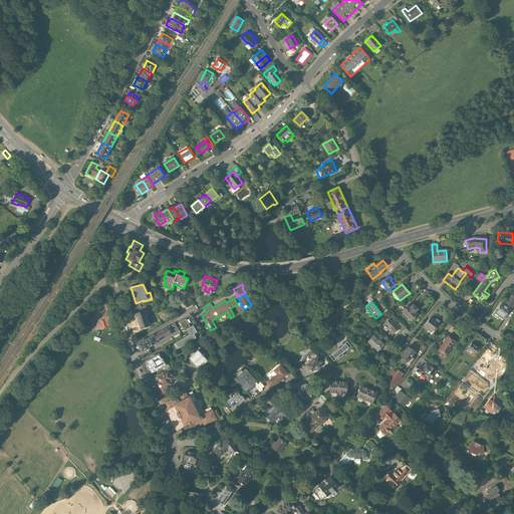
[(405,309),(403,311),(403,312),(412,321),(418,315),(416,312),(419,309),(414,304),(410,307),(408,306),(405,309)]
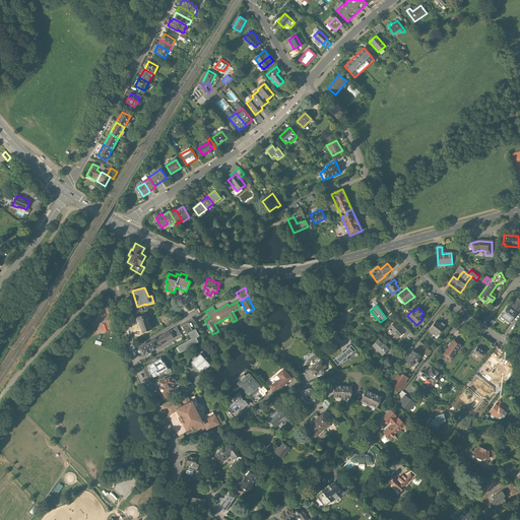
[(510,324),(517,314),(512,310),(508,308),(501,318),(510,324)]
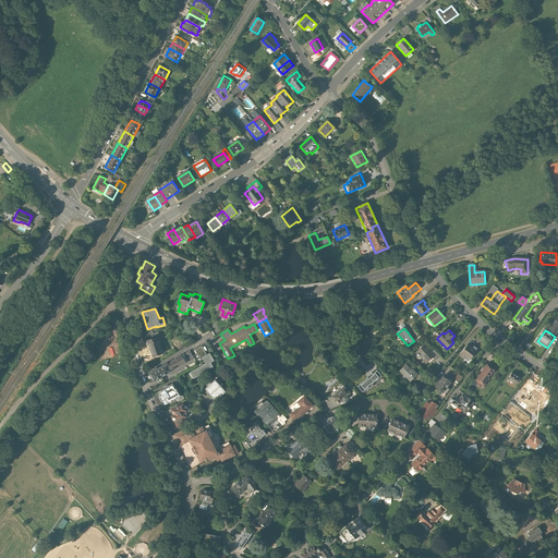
[(158,332),(153,334),(147,336),(142,338),(145,344),(146,344),(145,341),(157,337),(158,340),(160,339),(158,332)]
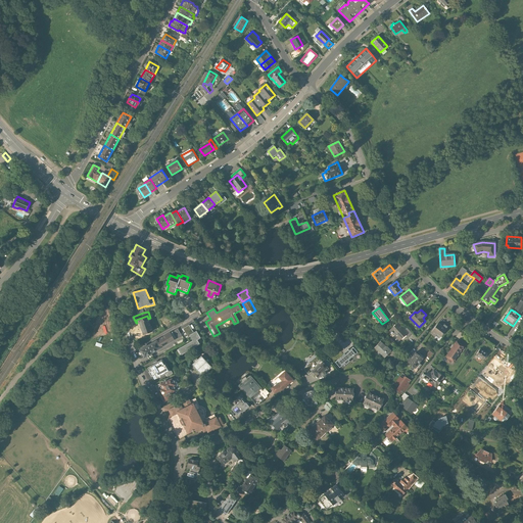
[(147,316),(136,320),(137,323),(139,322),(143,334),(152,331),(148,319),(147,316)]
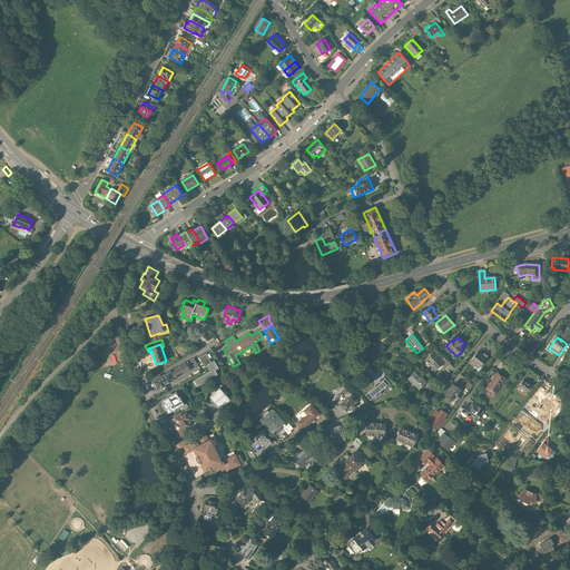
[(434,353),(425,361),(435,372),(443,364),(444,364),(441,360),(434,353)]
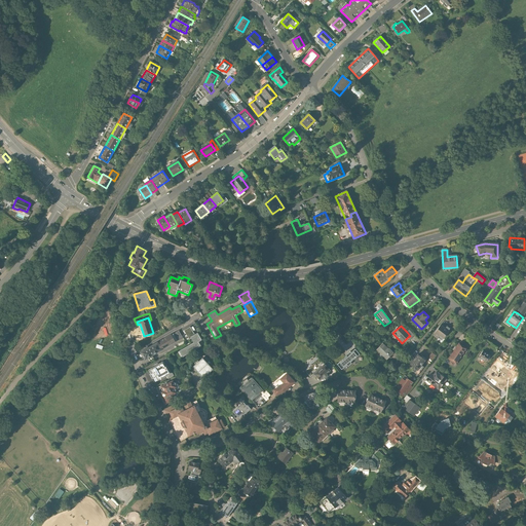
[(440,326),(434,335),(438,338),(440,336),(444,339),(450,329),(446,326),(444,329),(440,326)]
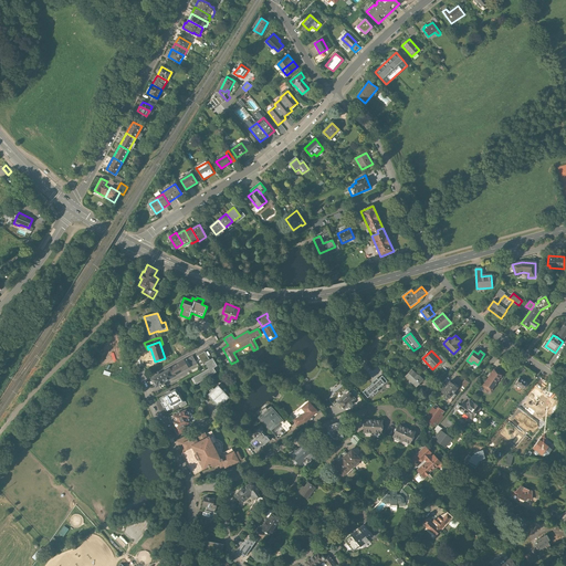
[(205,352),(198,356),(203,366),(206,365),(205,363),(210,360),(205,352)]
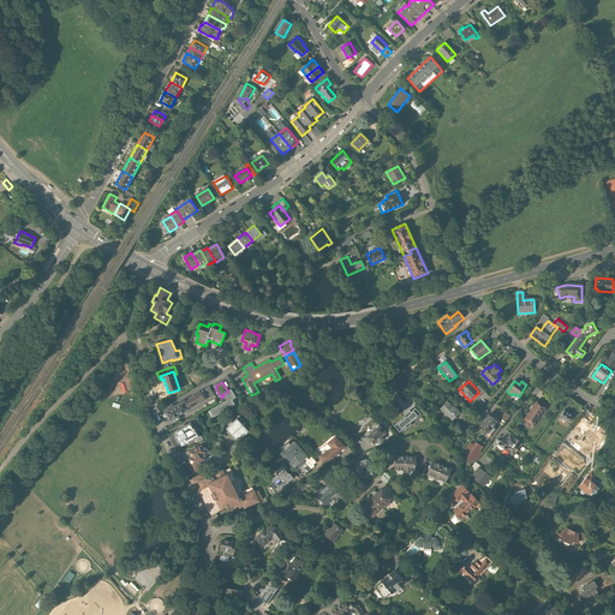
[(210,387),(202,392),(207,400),(215,395),(210,387)]
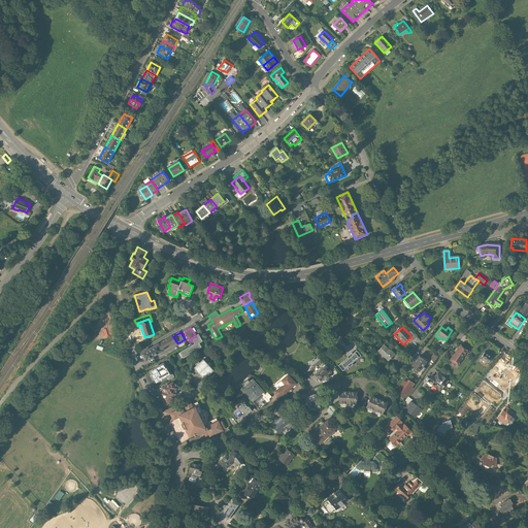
[(196,336),(191,338),(192,340),(194,343),(179,353),(182,352),(185,357),(184,358),(184,359),(202,348),(199,343),(202,341),(198,334),(196,336)]
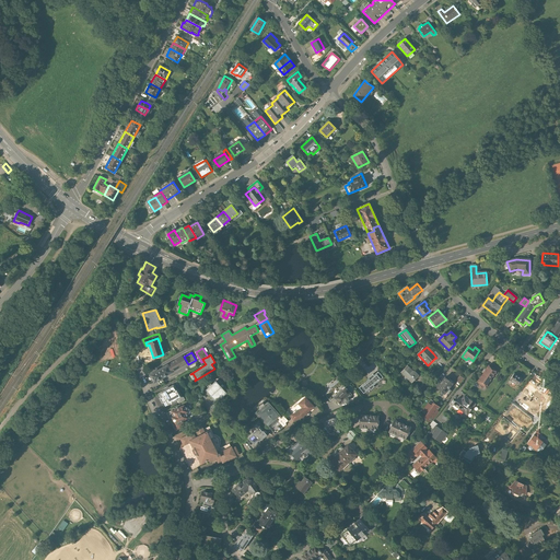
[(499,360),(493,356),(489,361),(496,365),(499,360)]
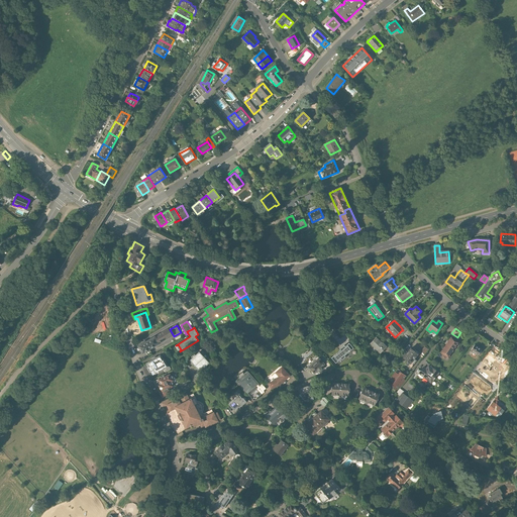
[(170,329),(157,336),(161,344),(174,336),(170,329)]
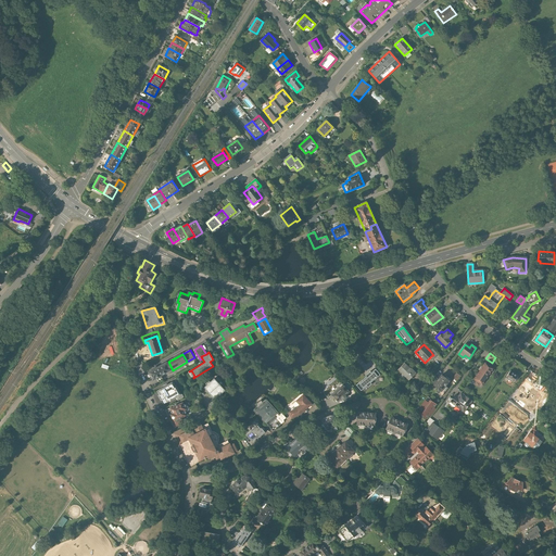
[(153,371),(149,374),(154,381),(158,379),(159,380),(163,378),(162,376),(173,370),(168,362),(156,368),(156,367),(152,370),(153,371)]
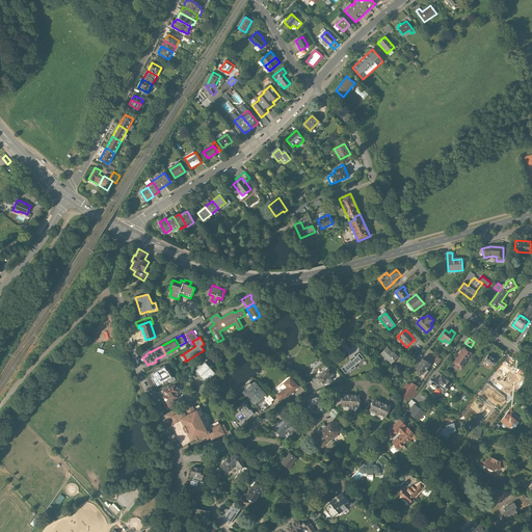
[(464,347),(453,363),(461,369),(472,352),(464,347)]
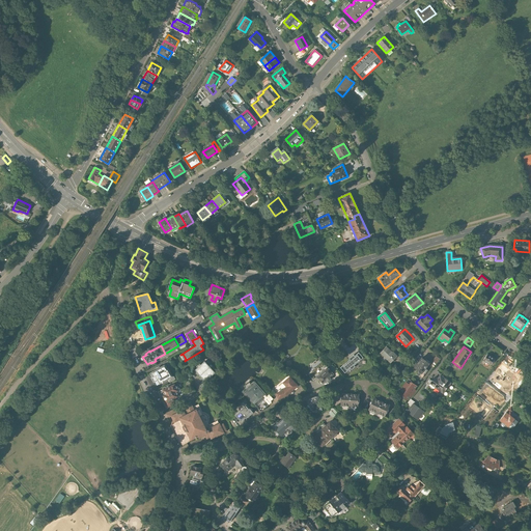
[(387,347),(381,354),(391,364),(397,357),(393,353),(392,353),(387,347)]
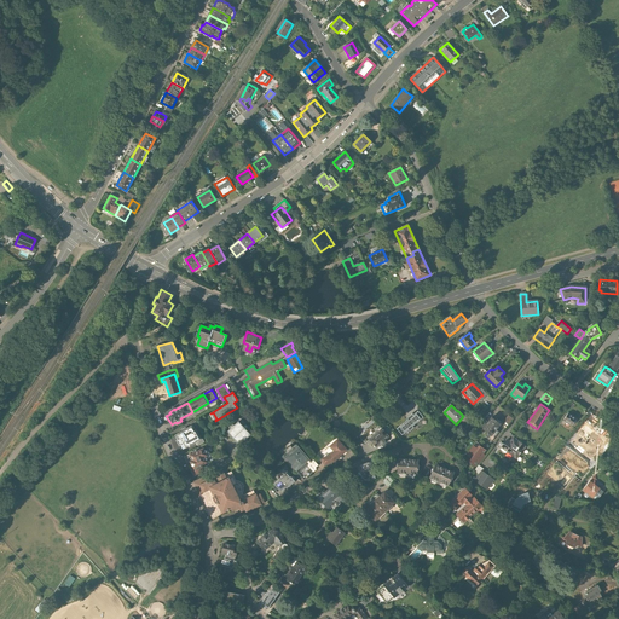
[(412,414),(406,418),(408,420),(397,429),(401,435),(409,431),(410,432),(414,428),(412,427),(423,417),(418,411),(414,415),(412,414)]
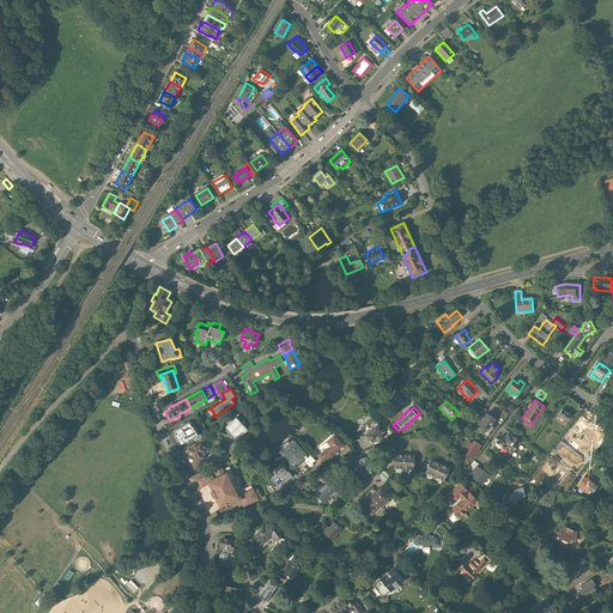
[(564,410),(559,417),(566,423),(571,416),(564,410)]
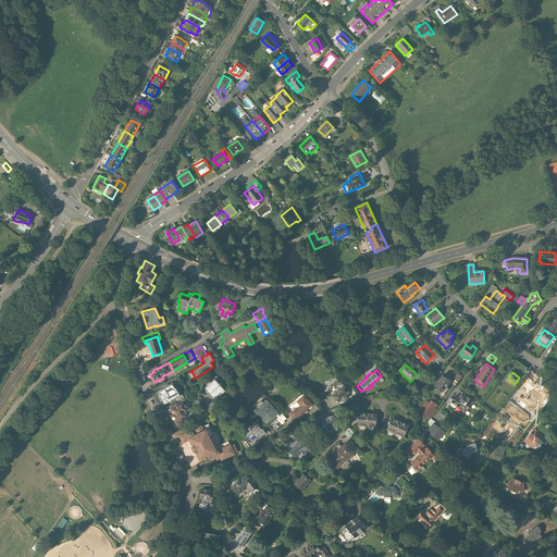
[(450,382),(443,376),(435,386),(443,393),(450,382)]
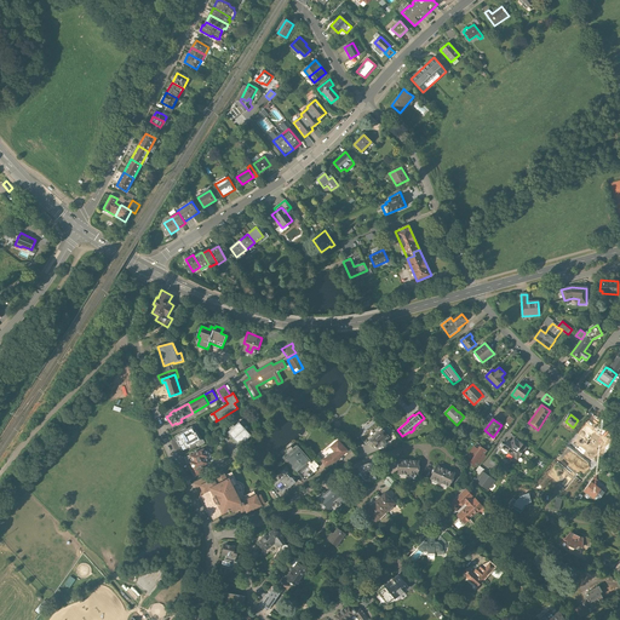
[(244,428),(239,423),(234,426),(233,425),(229,429),(230,430),(228,432),(234,440),(245,429),(244,428)]
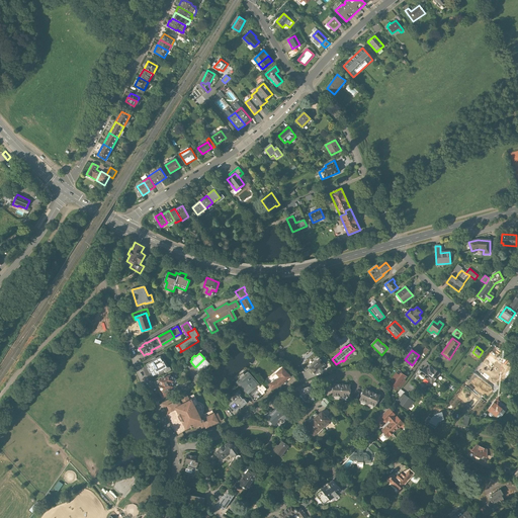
[(306,372),(310,368),(315,374),(325,365),(314,353),(305,360),(305,362),(303,364),(303,367),(306,372)]
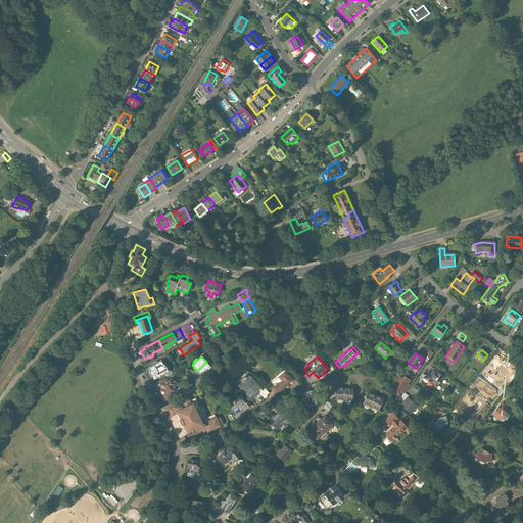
[(147,368),(154,381),(171,372),(162,359),(147,368)]
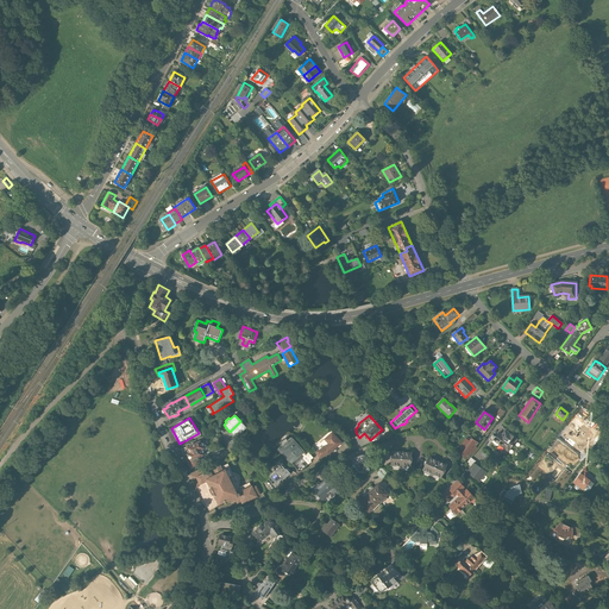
[(595,434),(577,420),(565,433),(584,449),(595,434)]
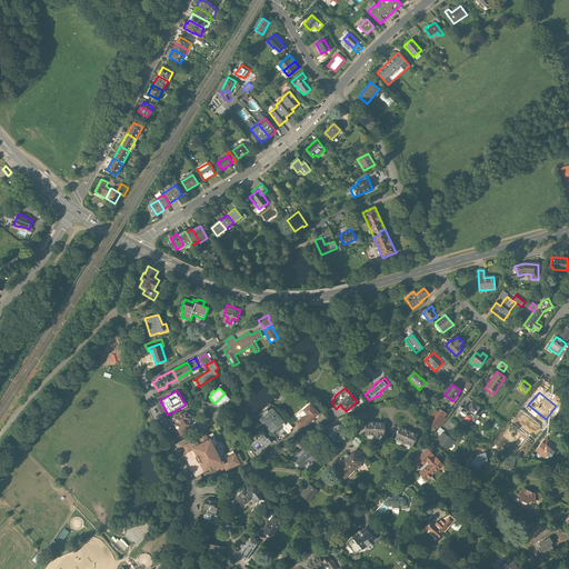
[(226,395),(225,393),(215,403),(220,409),(221,408),(223,407),(225,408),(228,405),(227,403),(230,400),(226,395)]
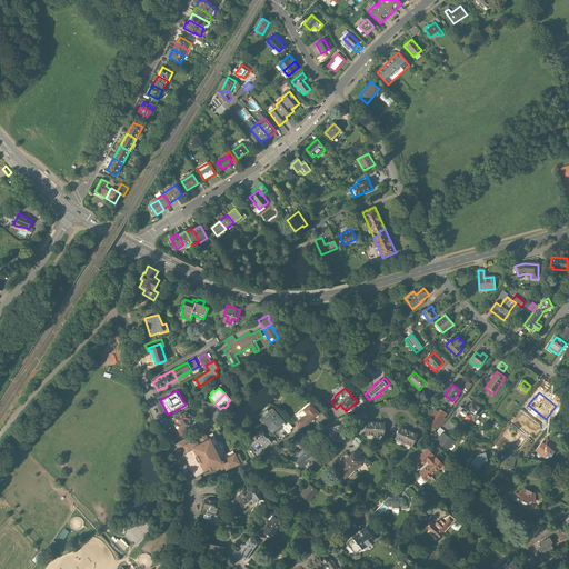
[(483,411),(472,402),(469,407),(467,405),(463,409),(461,412),(475,422),(483,411)]
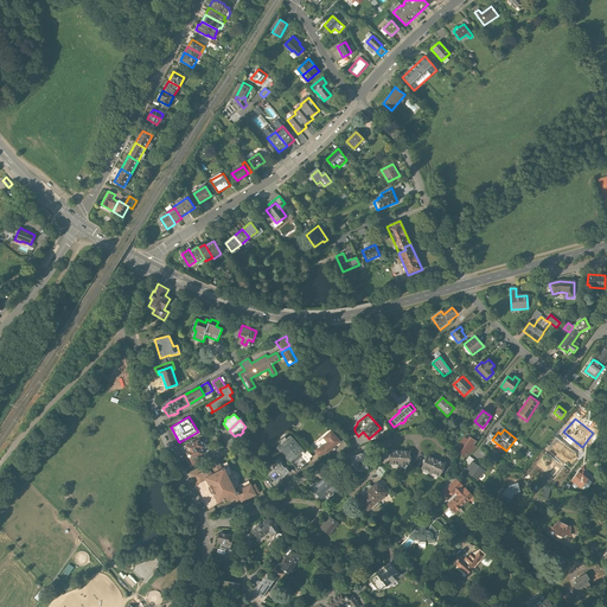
[(318,458),(327,453),(340,441),(330,432),(323,438),(327,442),(324,447),(314,451),(318,458)]
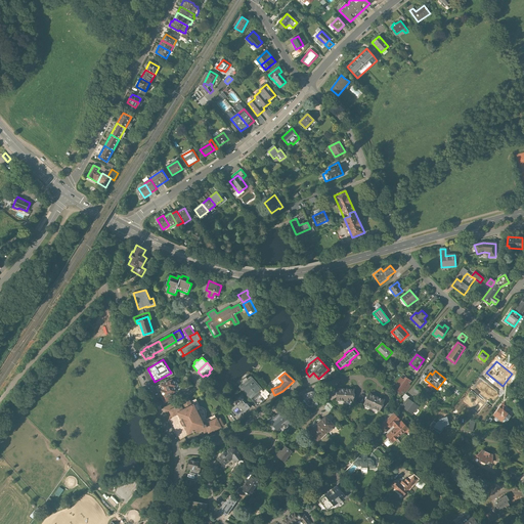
[(208,381),(204,376),(203,377),(198,382),(202,386),(208,381)]
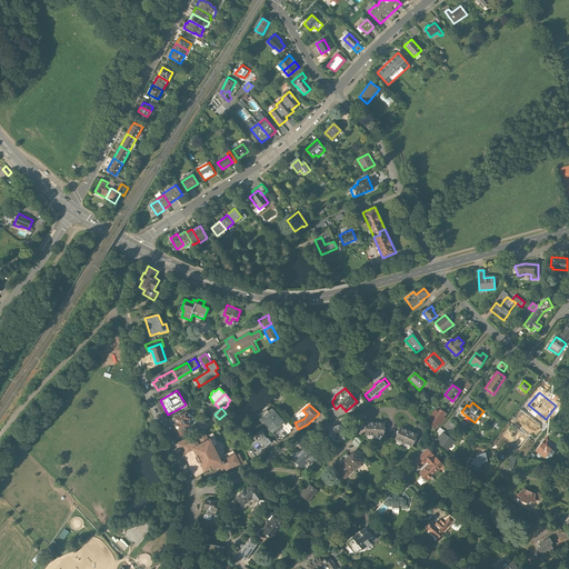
[(291,431),(290,430),(292,428),(288,422),(286,425),(271,409),(260,419),(272,432),(280,426),(288,435),(291,431)]
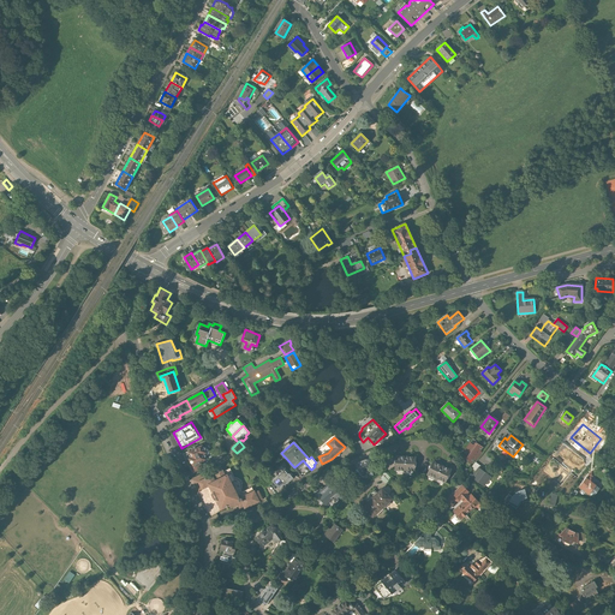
[(470,443),(461,455),(471,463),(473,460),(476,461),(483,453),(479,451),(482,447),(476,443),(473,446),(470,443)]
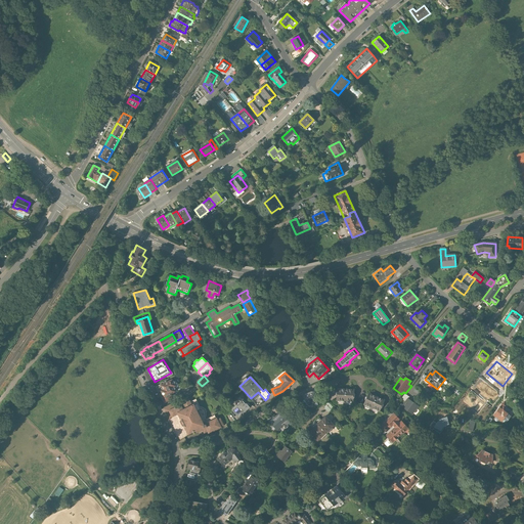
[(172,380),(163,385),(163,386),(163,387),(163,389),(164,389),(165,389),(165,390),(162,392),(163,396),(165,395),(166,396),(162,398),(164,401),(165,400),(166,401),(178,395),(176,391),(177,390),(177,389),(180,388),(178,384),(176,385),(175,382),(173,381),(172,380)]
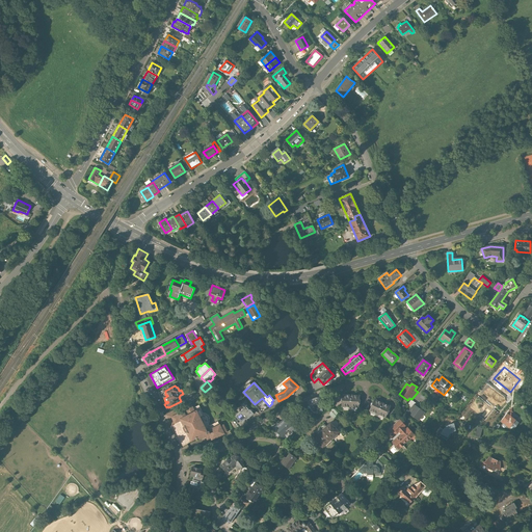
[(360,396),(342,394),(341,406),(358,407),(360,396)]
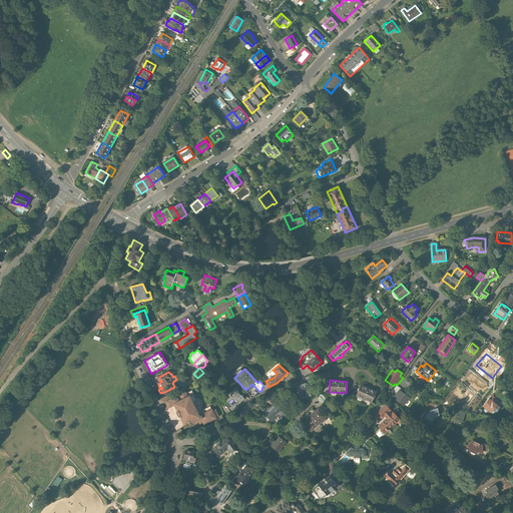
[(308,383),(297,388),(300,397),(312,392),(308,383)]
